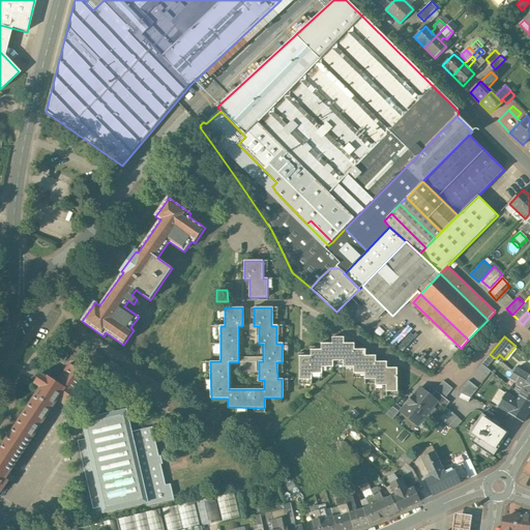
[(331,344),(320,344),(320,350),(310,350),(310,356),(301,356),(298,356),(298,384),(311,384),(311,379),(321,378),(321,367),(332,367),(332,366),(343,365),(343,367),(353,367),(353,373),(364,373),(364,384),(375,384),(375,390),(386,390),(386,391),(398,392),(396,367),(386,367),(386,361),(376,362),(376,356),(365,356),(365,350),(354,350),(354,344),(344,344),(344,337),(331,337),(331,344)]
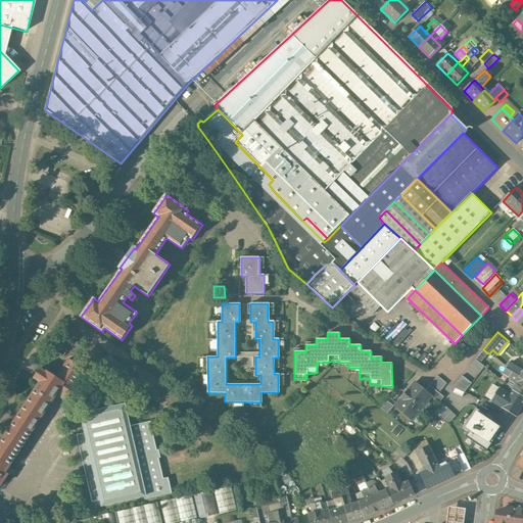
[(67,350),(60,346),(56,352),(63,357),(67,350)]
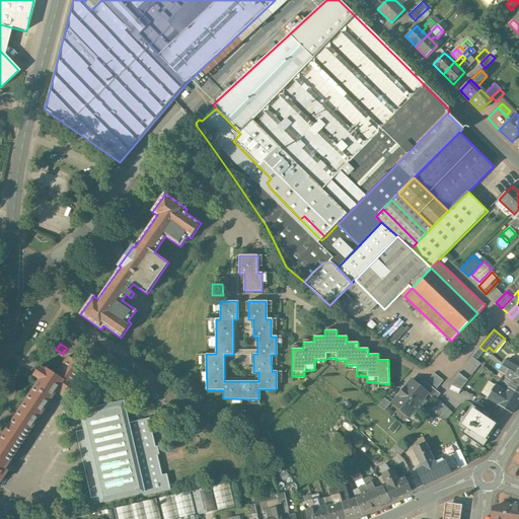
[(479,347),(472,356),(476,360),(485,351),(479,347)]
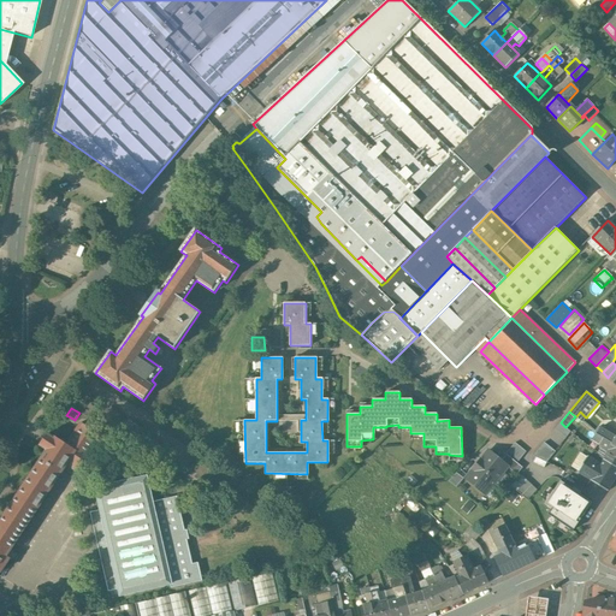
[(570,432),(566,427),(561,422),(555,430),(566,438),(570,432)]
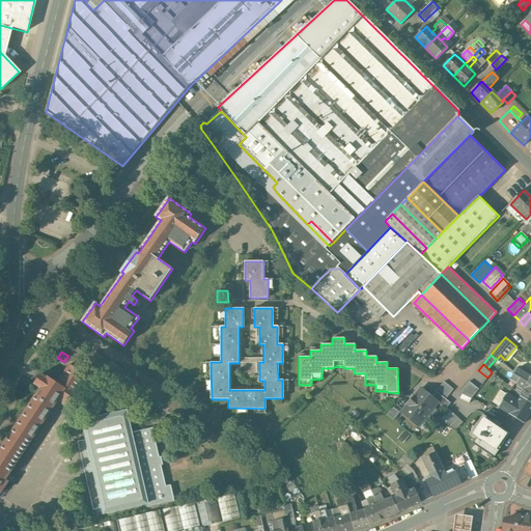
[(40,389),(0,449),(0,493),(0,494),(8,481),(5,479),(57,400),(65,407),(77,390),(76,389),(85,375),(70,365),(57,384),(48,376),(47,379),(40,374),(34,384),(40,389)]
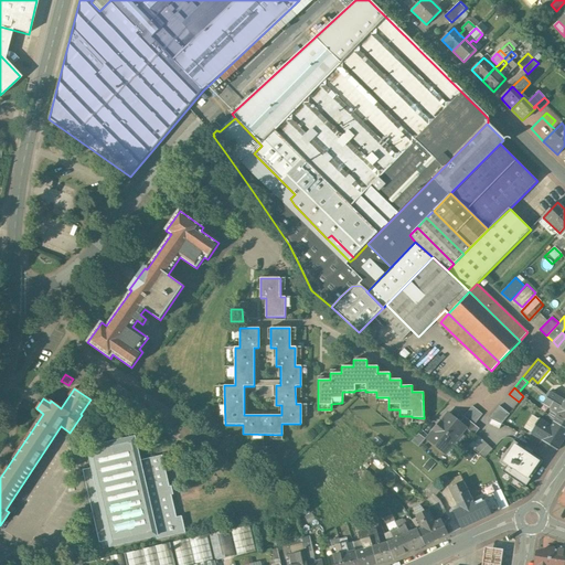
[(564,402),(564,400),(551,392),(546,400),(553,403),(562,408),(564,402)]
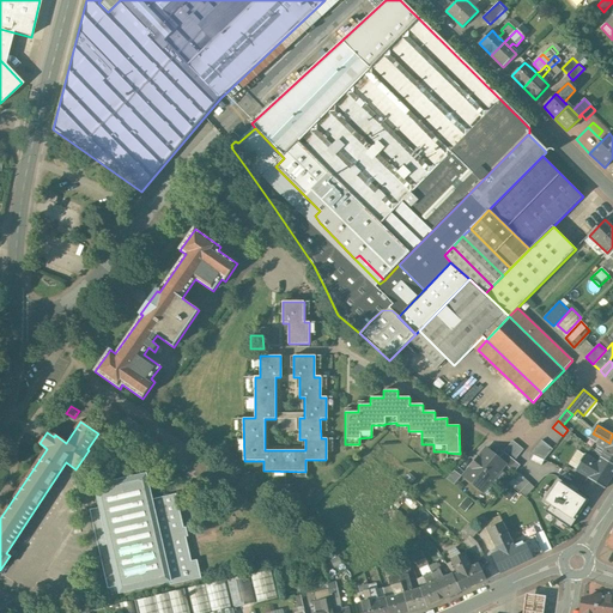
[(610,443),(600,437),(596,443),(606,448),(610,443)]
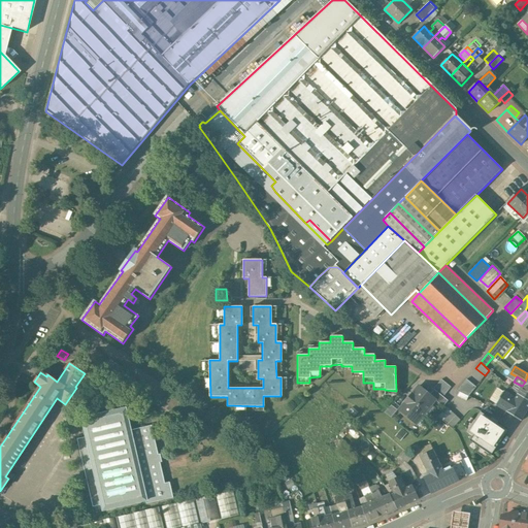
[(441,380),(433,389),(434,390),(438,393),(447,384),(441,380)]
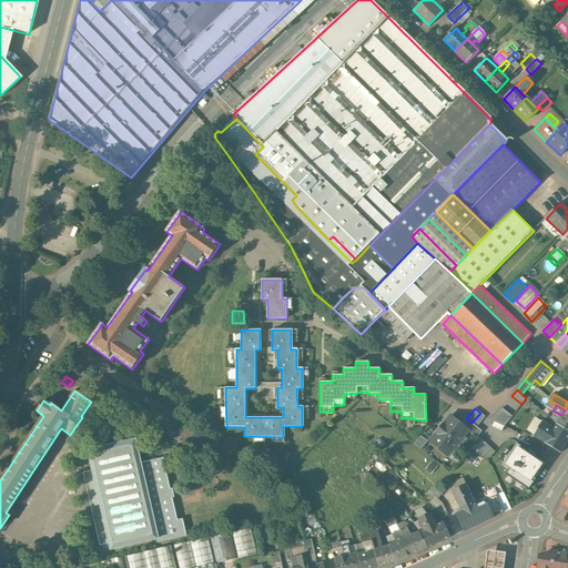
[(513,416),(501,408),(492,421),(504,427),(513,416)]
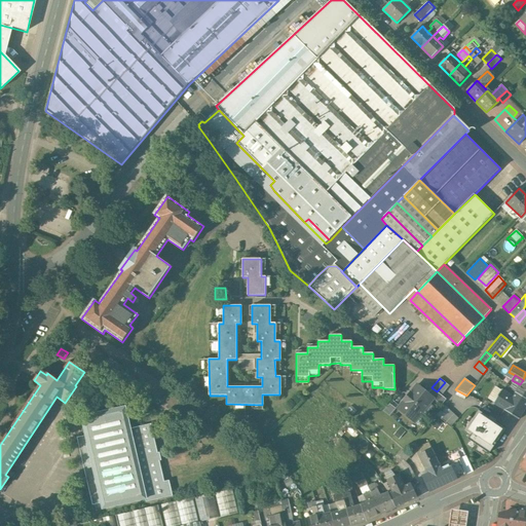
[(525,381),(523,380),(520,384),(515,392),(525,399),(525,381)]
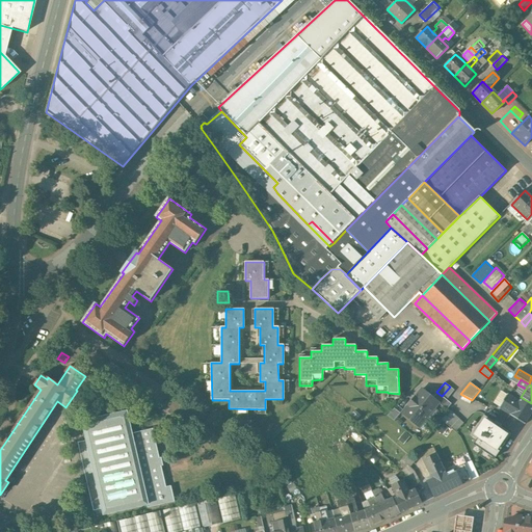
[(454,391),(450,387),(442,396),(447,400),(454,391)]
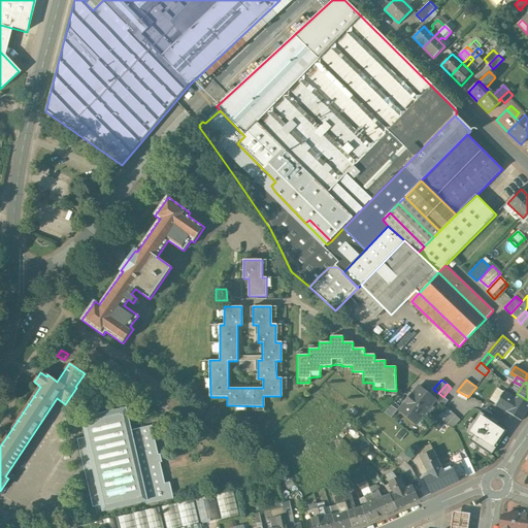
[(430,395),(419,387),(408,398),(425,411),(435,400),(430,395)]
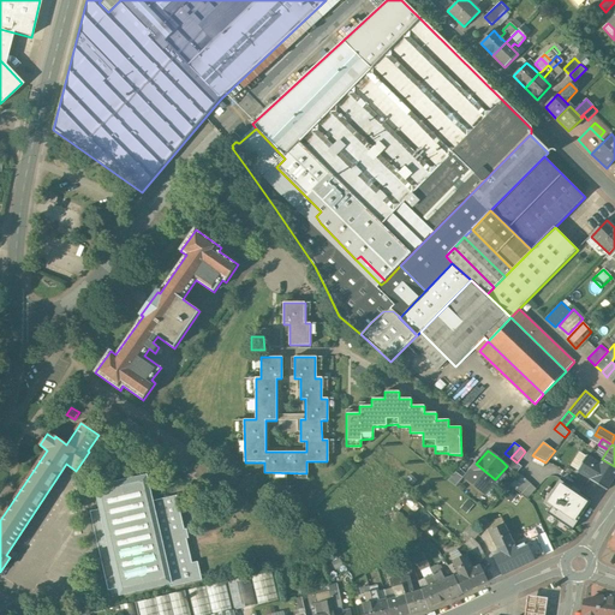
[(525,452),(517,463),(521,467),(531,455),(525,452)]
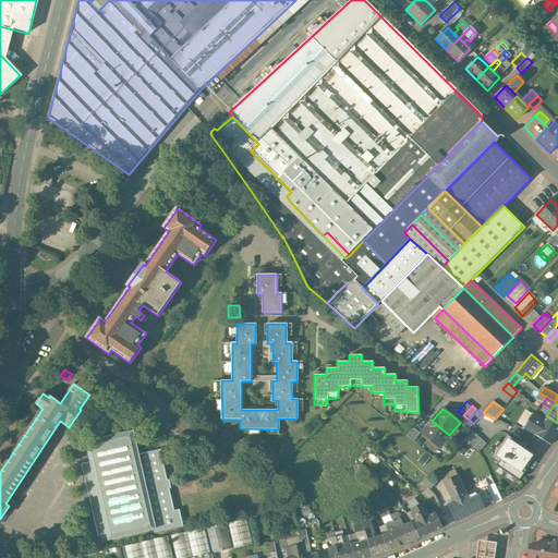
[(463,415),(459,412),(455,417),(460,423),(469,429),(473,424),(469,420),(463,415)]
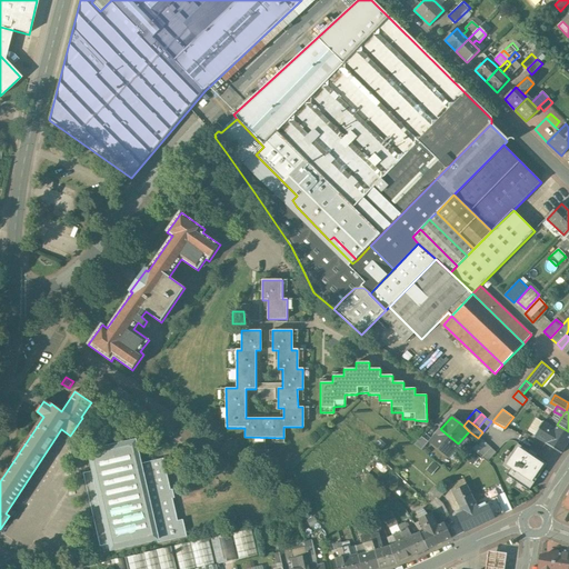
[(568,441),(568,431),(557,425),(555,429),(542,421),(533,437),(546,443),(561,455),(568,441)]
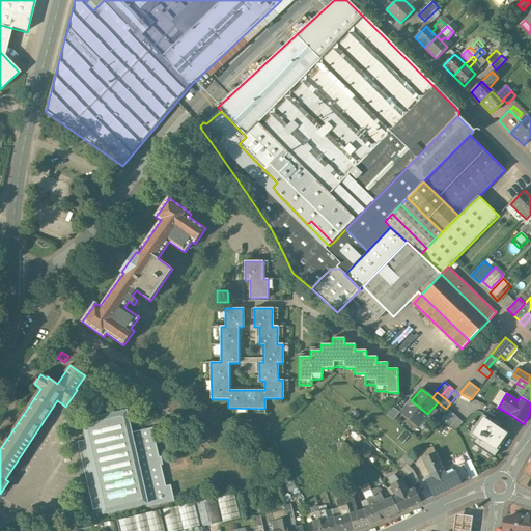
[(319,403),(314,398),(309,402),(314,408),(319,403)]
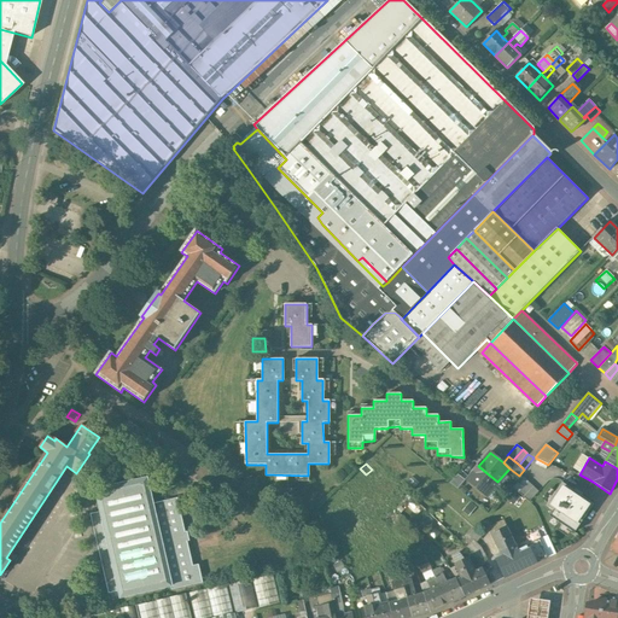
[(497,482),(478,466),(467,481),(487,496),(497,482)]
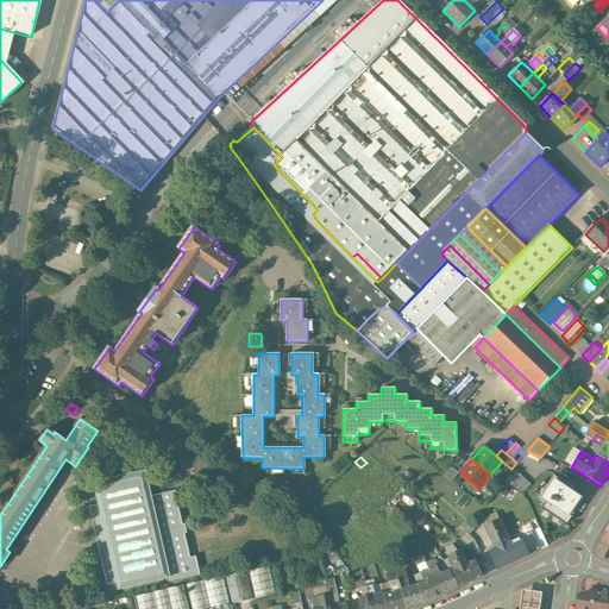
[(451,481),(459,471),(451,466),(444,475),(451,481)]
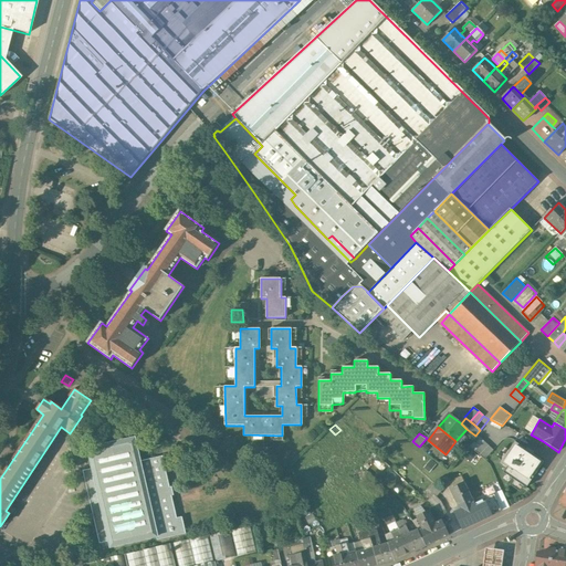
[(493,450),(479,437),(470,447),(484,460),(493,450)]
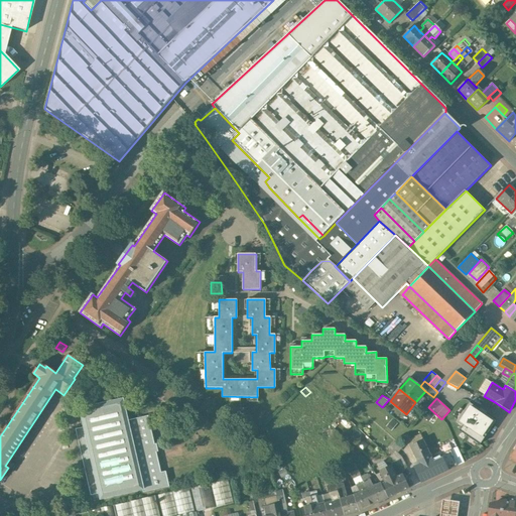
[(123,399),(81,409),(85,426),(100,493),(101,499),(143,489),(144,492),(169,486),(166,472),(161,473),(148,416),(128,420),(123,399)]
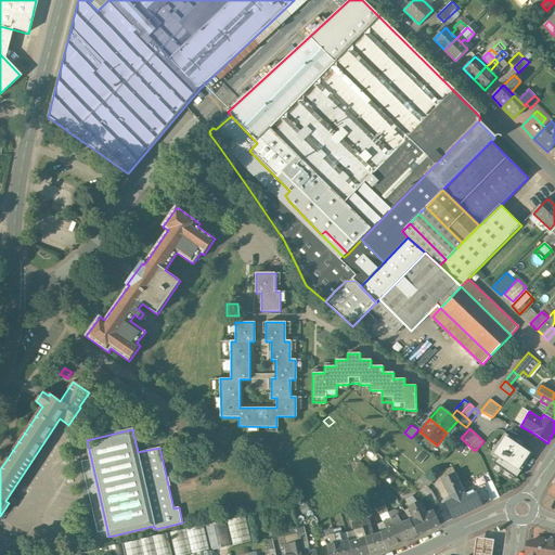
[(505,434),(490,454),(498,460),(494,464),(504,470),(516,478),(524,466),(533,453),(523,446),(524,443),(517,439),(516,441),(505,434)]
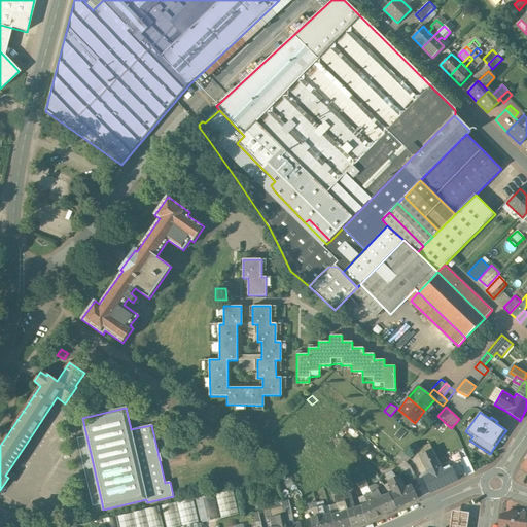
[(86,435),(77,437),(93,504),(102,503),(86,435)]
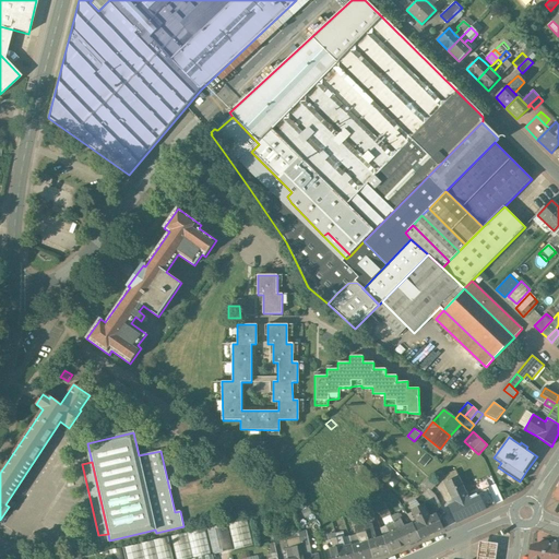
[(378,482),(363,468),(355,472),(372,487),(378,482)]
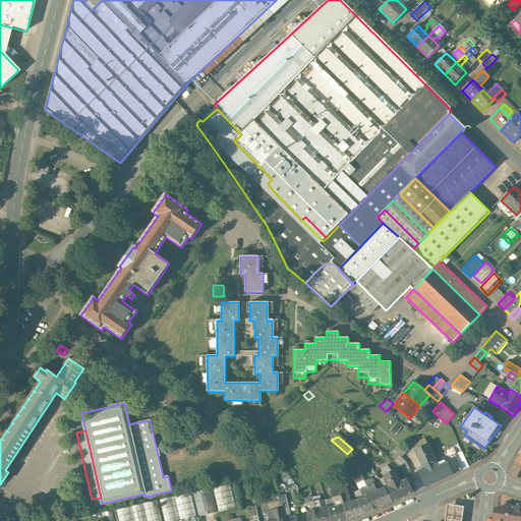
[(427,446),(414,451),(421,465),(433,459),(427,446)]
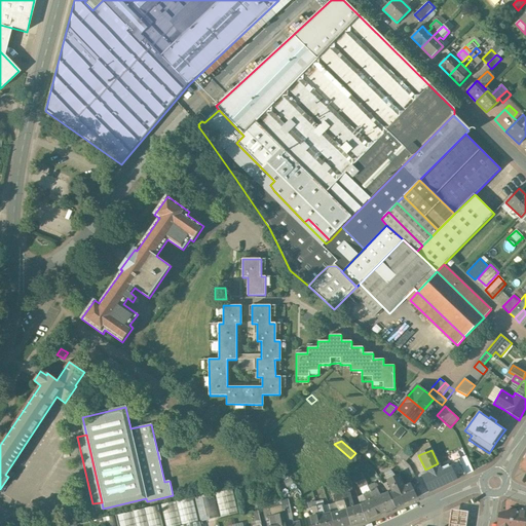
[(459,459),(450,463),(451,467),(453,472),(462,466),(459,459)]
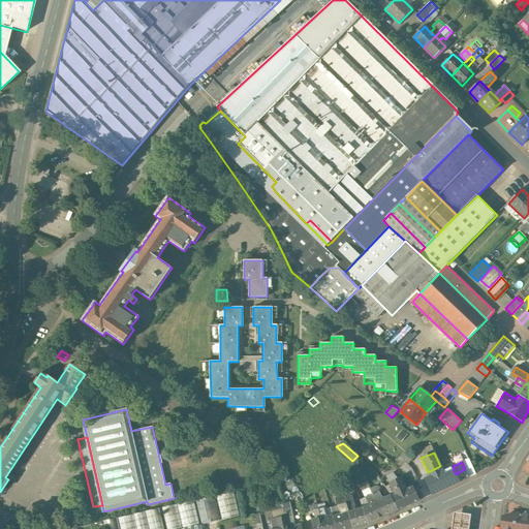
[(411,469),(405,463),(399,470),(412,484),(417,479),(415,477),(411,469)]
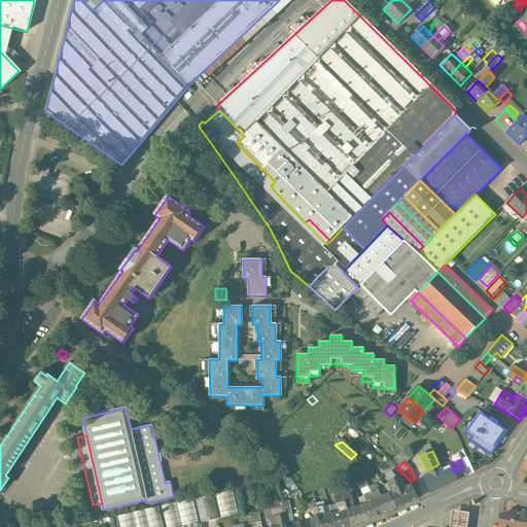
[(438,464),(426,470),(428,476),(442,469),(438,464)]
